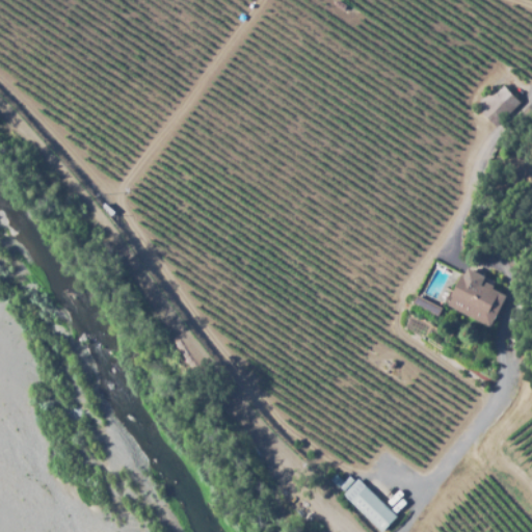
[(345,6),(343,11),(334,5),(337,1),(345,6)]
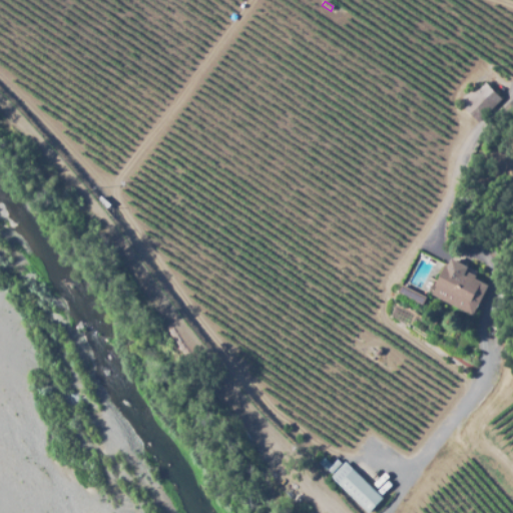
[(480,124),(458,102),(473,86),(477,90),(485,81),(503,100),(480,124)]
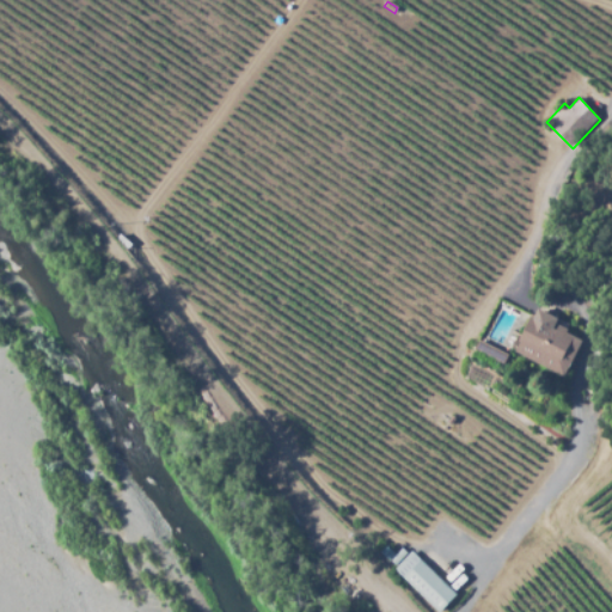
[(132,245),(121,234),(126,230),(136,240),(132,245)]
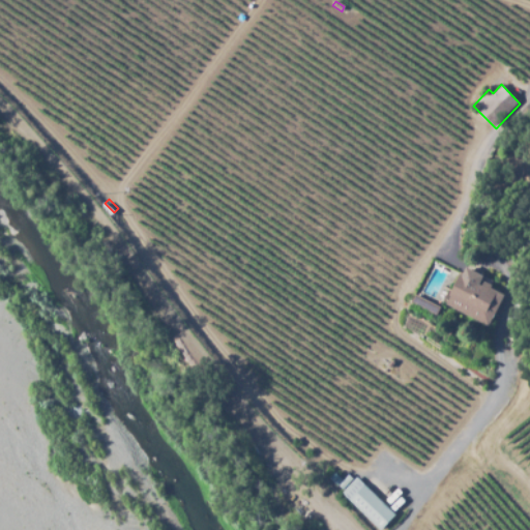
[(489,326),(445,303),(460,273),(481,285),(483,280),(493,285),(491,289),(498,292),(496,295),(502,298),(489,326)]
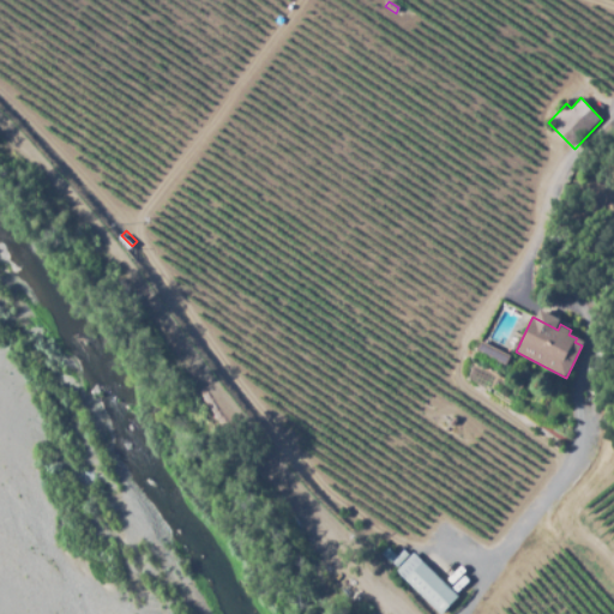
[(505,365),(475,350),(481,341),(510,355),(505,365)]
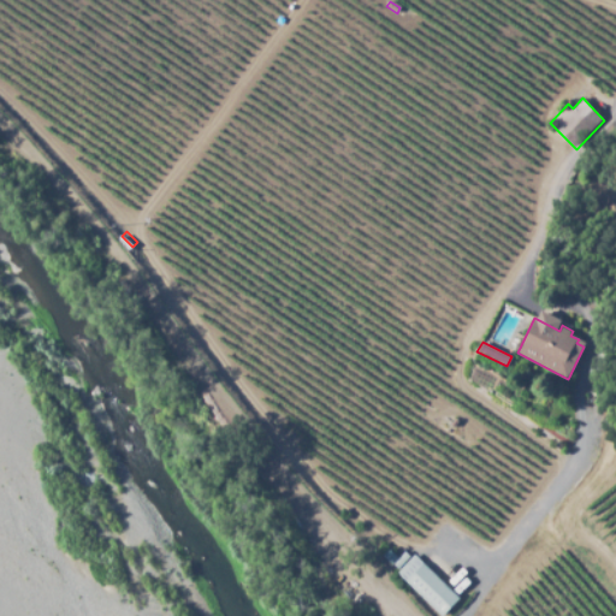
[(442,615),(396,572),(414,554),(460,598),(442,615)]
